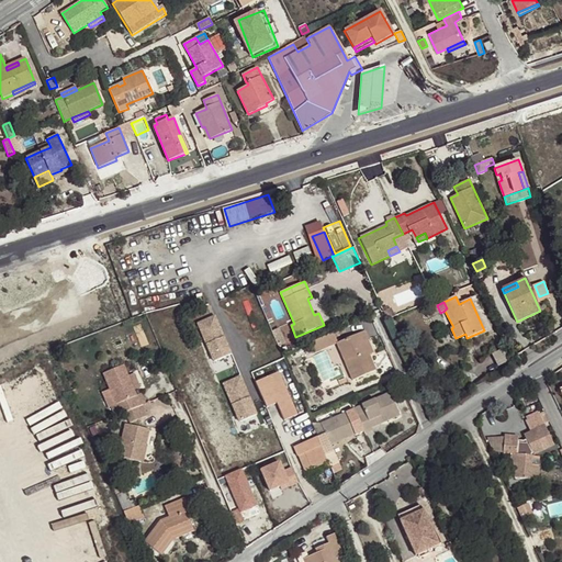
[(199,323),(216,362),(236,355),(218,315),(199,323)]
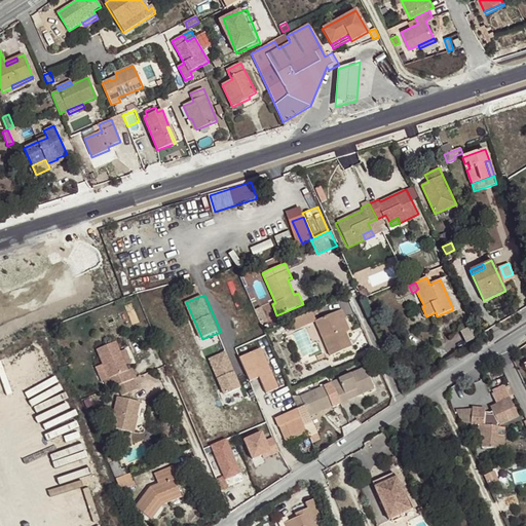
[(255,310),(260,323),(266,320),(261,308),(259,309),(255,310)]
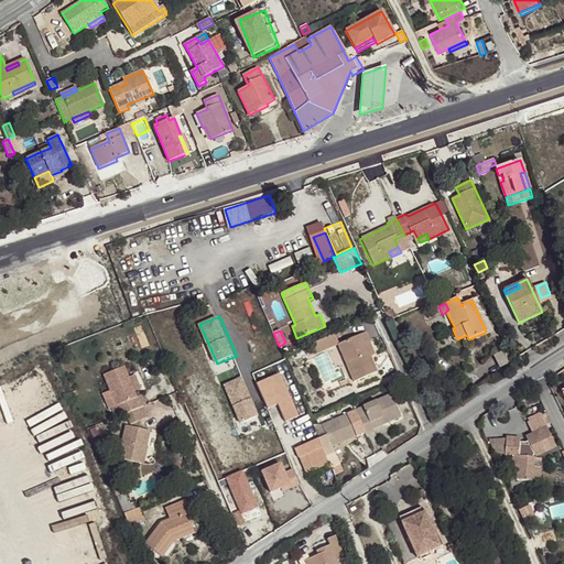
[(338,345),(355,382),(377,371),(370,357),(375,355),(365,333),(338,345)]
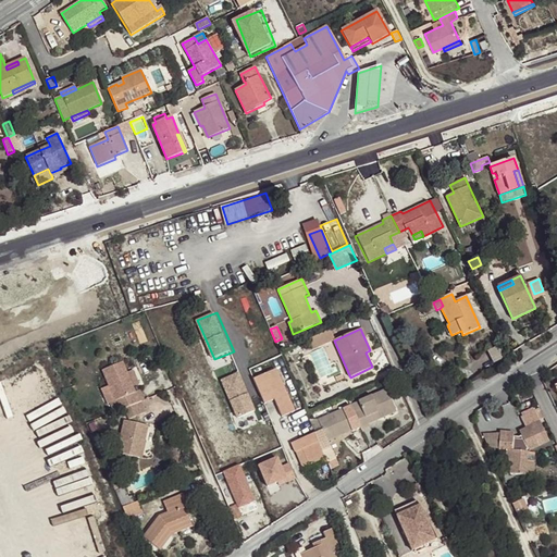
[(310,350),(334,341),(330,330),(305,341),(310,350)]
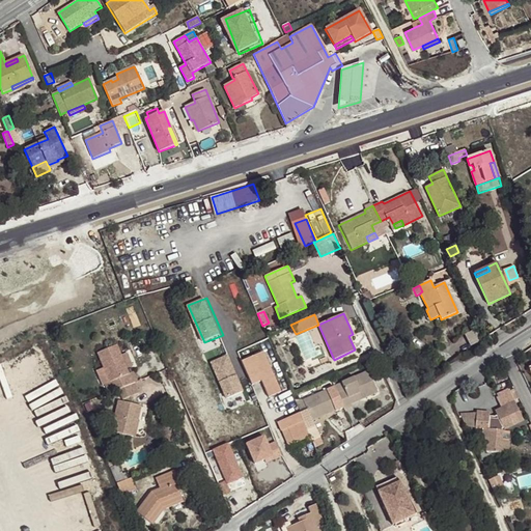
[(479,334),(475,328),(467,333),(471,339),(479,334)]
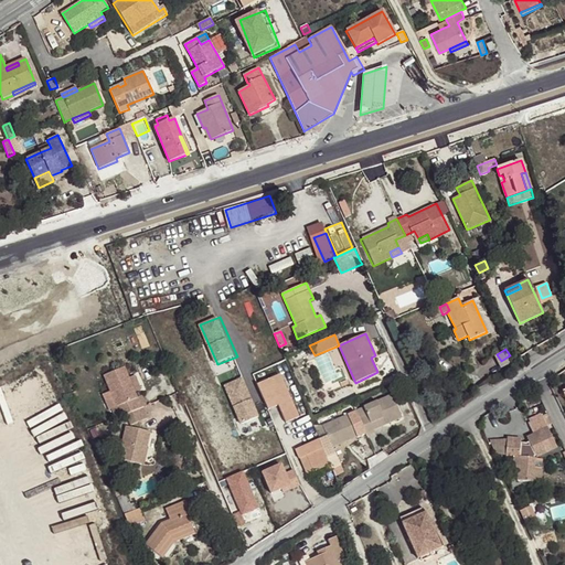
[(116,418),(126,414),(144,407),(146,406),(141,395),(137,397),(135,394),(128,376),(124,368),(104,375),(117,406),(112,408),(116,418)]
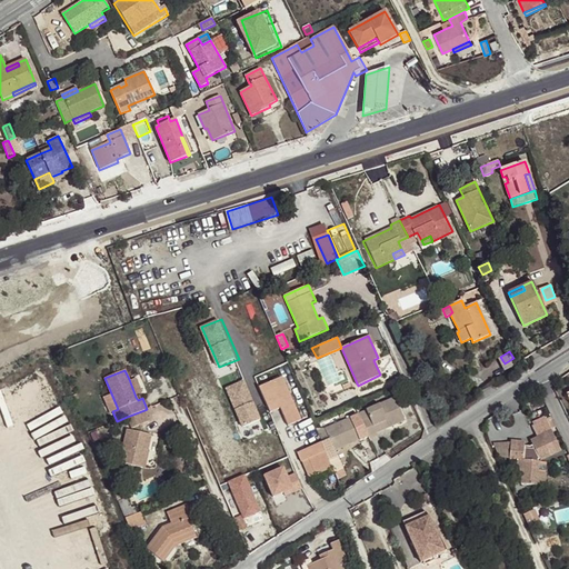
[(137,376),(129,379),(136,397),(143,395),(137,376)]
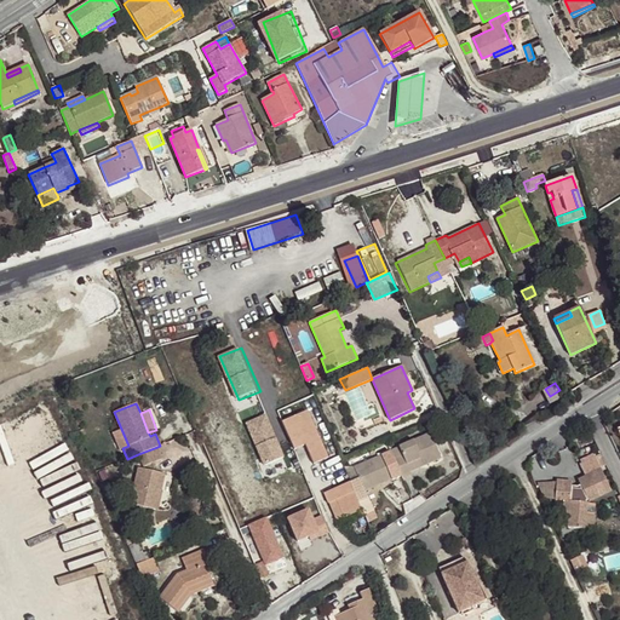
[(305,445),(314,464),(328,458),(308,411),(282,423),(294,449),(305,445)]
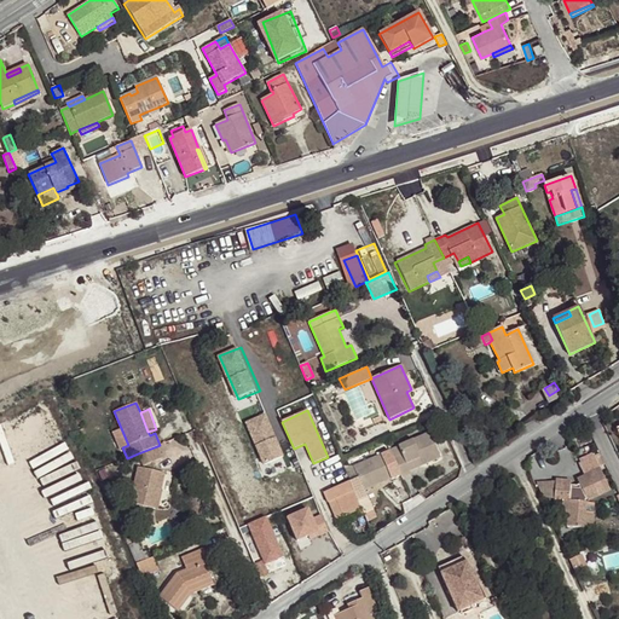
[(248,422),(267,466),(288,456),(268,412),(248,422)]
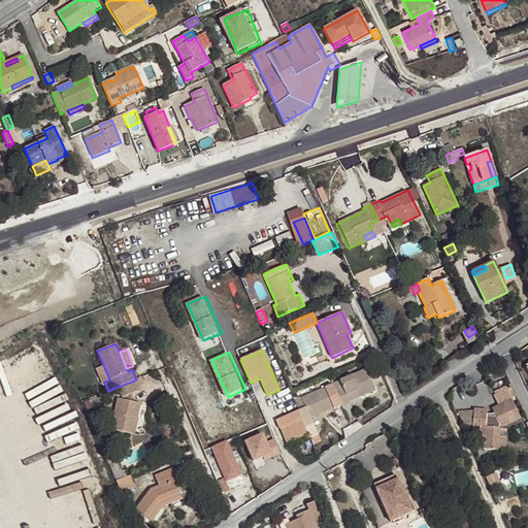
[(332,384),(333,385),(342,407),(350,403),(350,401),(375,390),(366,369),(332,384)]
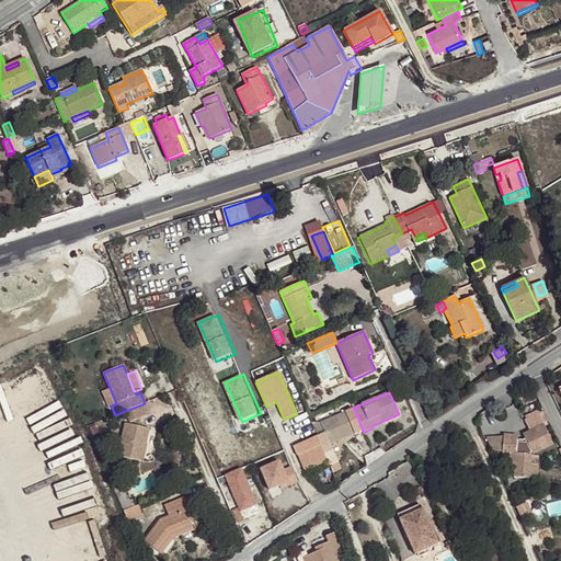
[(142,404),(125,411),(129,422),(147,415),(142,404)]
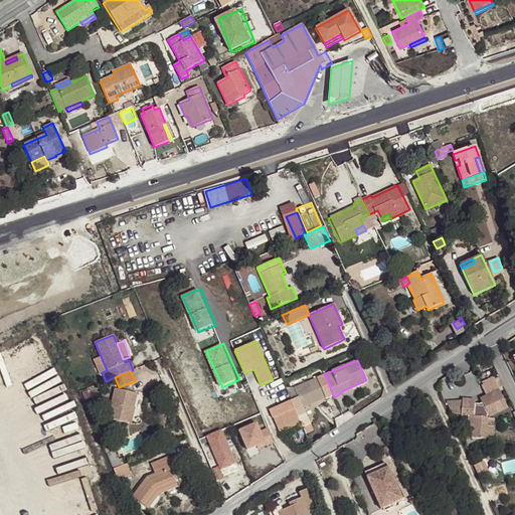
[(327,400),(334,397),(325,375),(294,388),(298,397),(292,400),(303,427),(310,424),(303,408),(326,398),(327,400)]
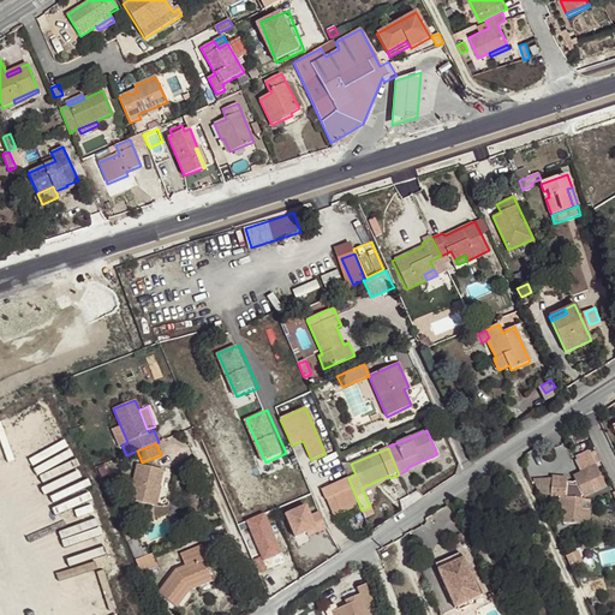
[(101,478),(109,475),(106,465),(97,469),(101,478)]
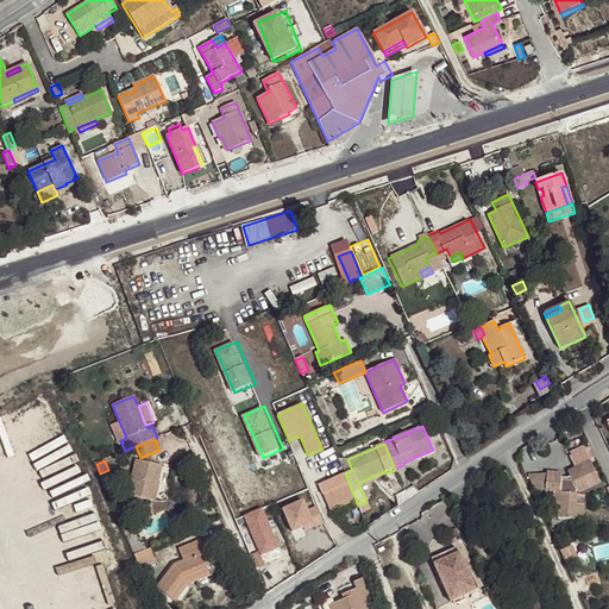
[(162,466),(136,460),(127,495),(150,500),(155,482),(158,483),(162,466)]
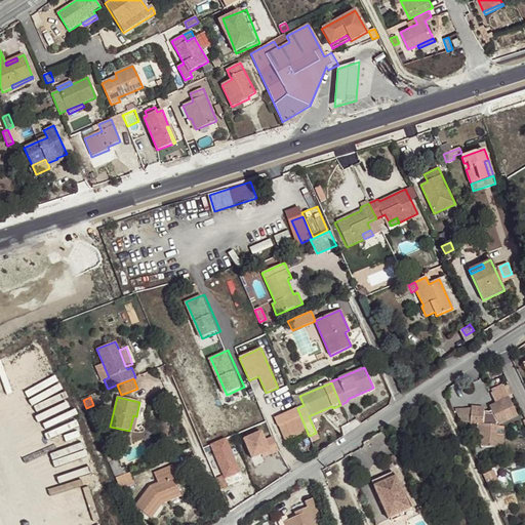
[(498,426),(517,415),(509,398),(489,407),(491,411),(492,413),(489,415),(483,414),(484,412),(484,407),(472,406),(471,422),(478,423),(477,434),(482,435),(481,447),(495,448),(496,436),(497,426),(495,426),(497,423),(498,426)]
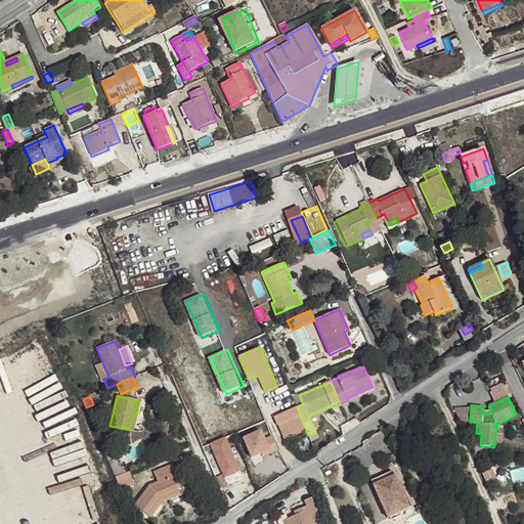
[(436,404),(427,409),(431,418),(441,412),(436,404)]
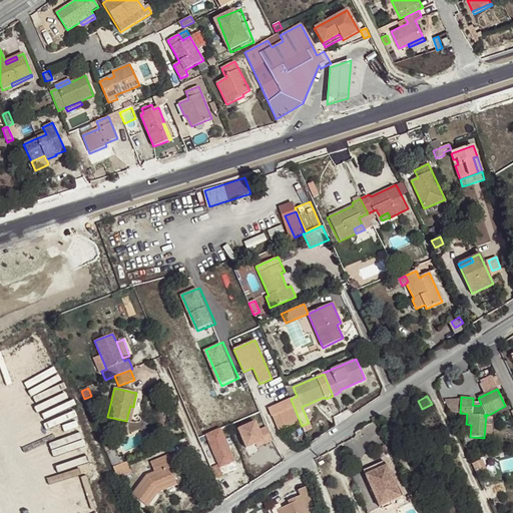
[(300,422),(290,399),(268,409),(272,417),(273,417),(279,431),(295,424),(300,422)]
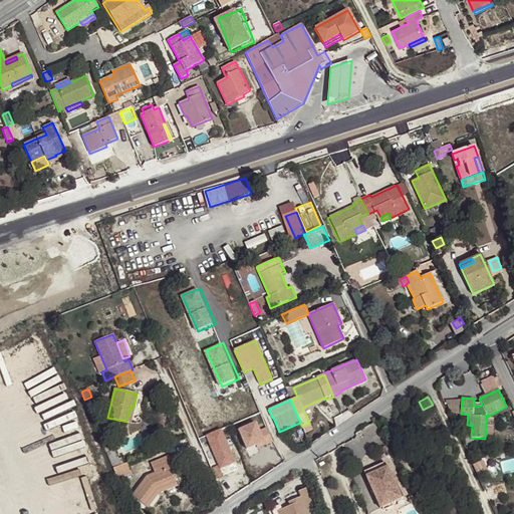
[(493,428),(486,427),(485,439),(492,440),(493,428)]
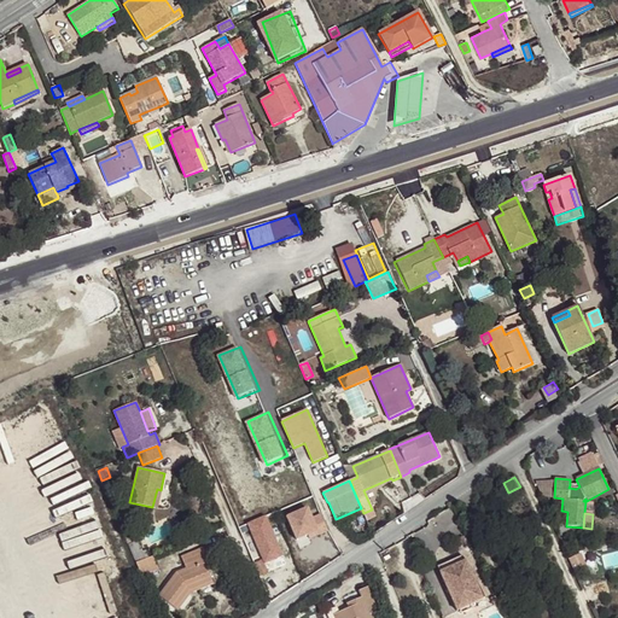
[(264,564),(286,557),(272,514),(250,523),(264,564)]
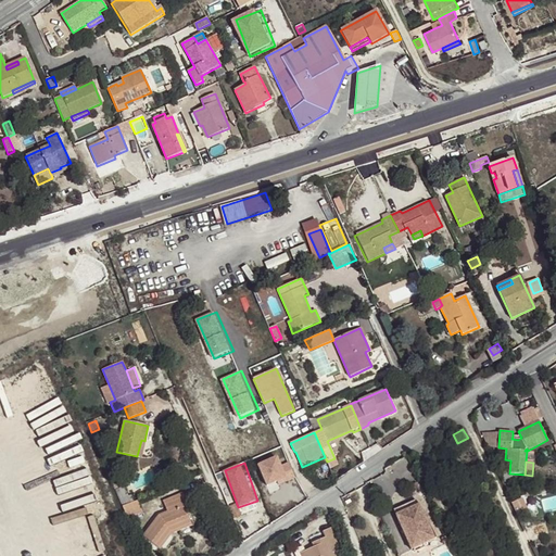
[(262,469),(274,505),(290,498),(278,463),(262,469)]
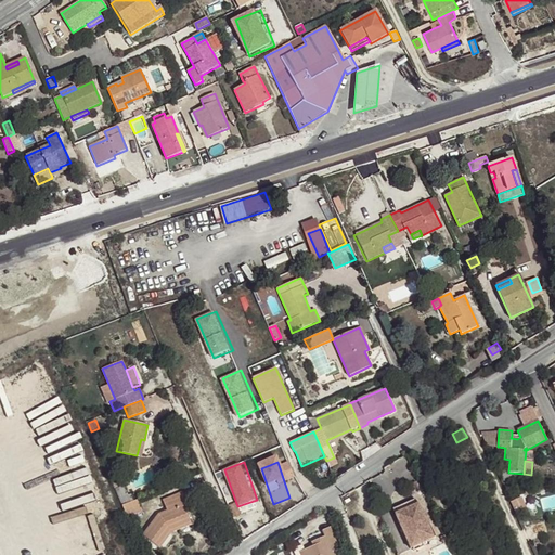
[(115,490),(123,506),(133,502),(130,495),(128,497),(124,486),(115,490)]
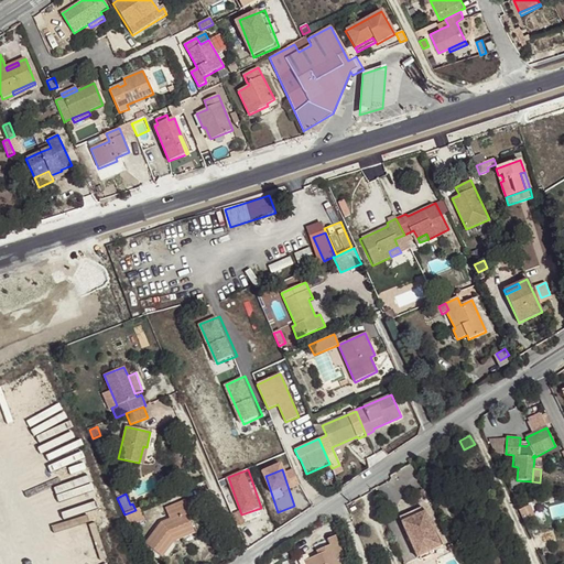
[(162,556),(174,541),(194,532),(186,513),(191,512),(185,500),(165,509),(170,520),(161,523),(145,544),(162,556)]
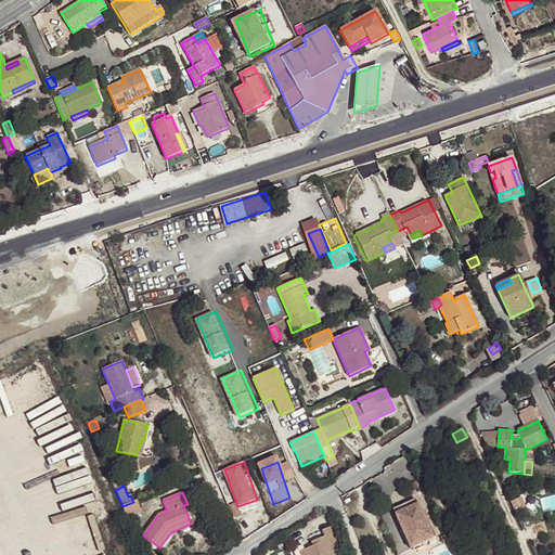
[(415,499),(392,508),(395,514),(417,503),(415,499)]
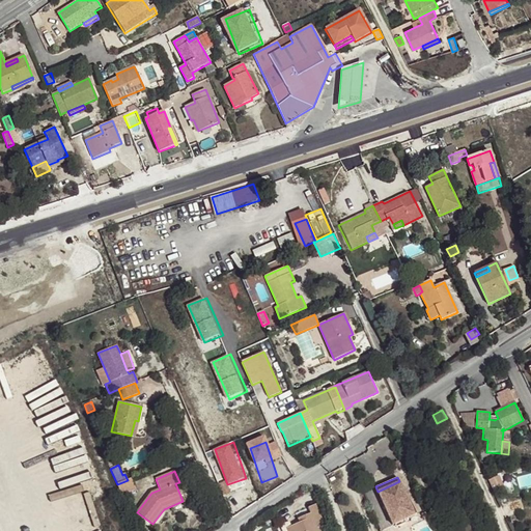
[(128,480),(117,484),(121,495),(136,490),(132,478),(128,480)]
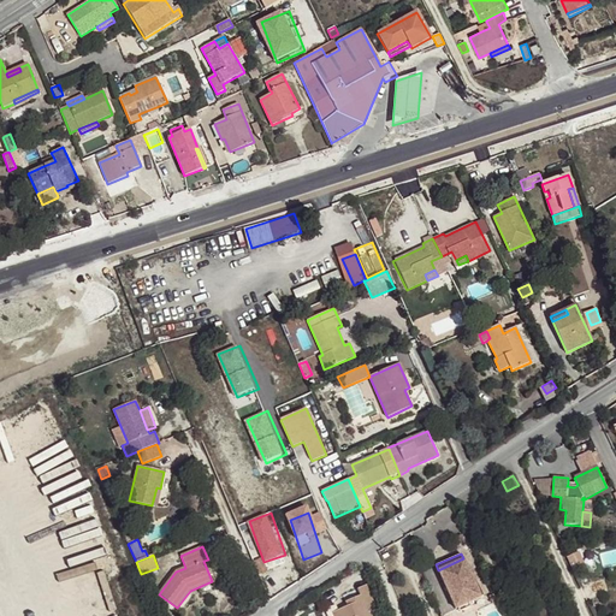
[(273,569),(270,558),(258,562),(262,574),(273,569)]
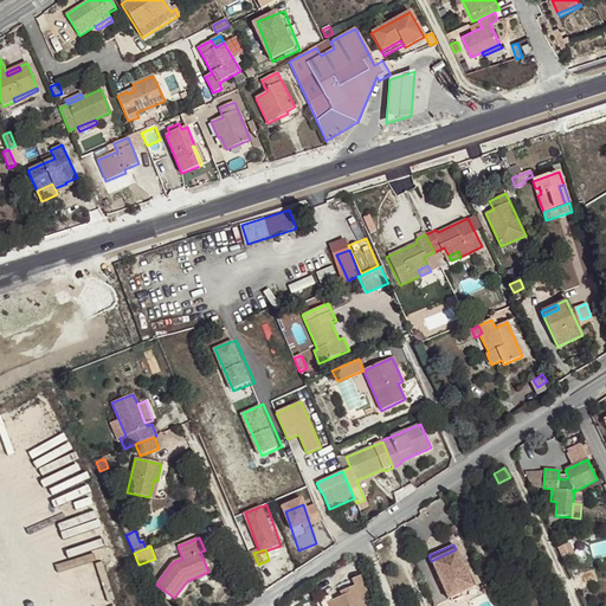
[(456,549),(431,561),(449,598),(451,597),(462,592),(476,586),(474,581),(471,582),(456,549)]
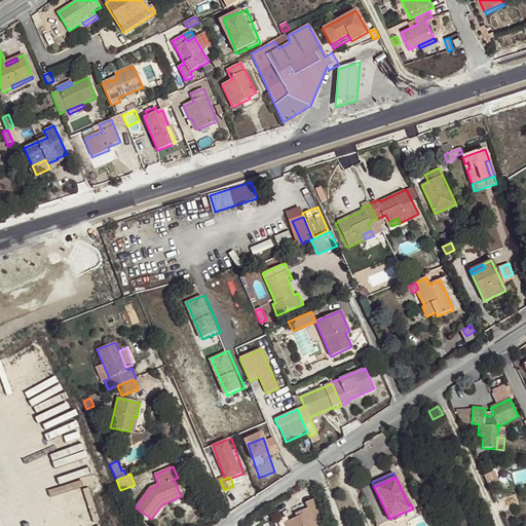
[(322,520),(313,500),(305,503),(308,509),(309,513),(297,518),(289,522),(287,516),(279,519),(278,523),(279,525),(315,525),(314,523),(322,520)]
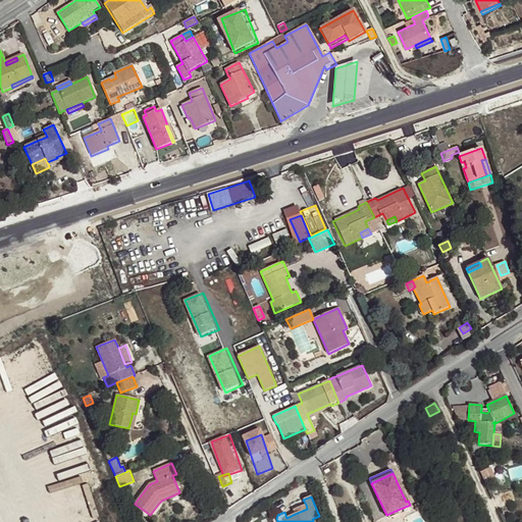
[(293,511),(295,514),(307,509),(306,505),(293,511)]
